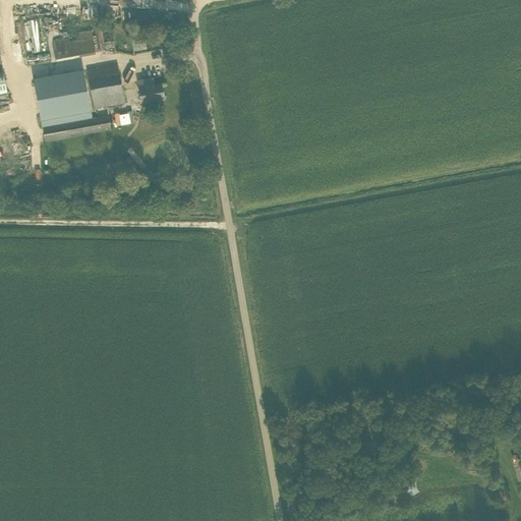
[(42,36),(39,19),(24,22),(30,43),(33,43),(32,39),(42,36)]
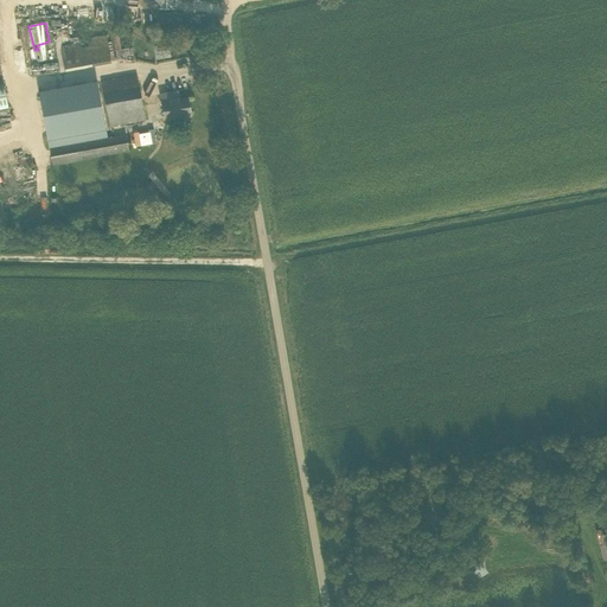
[(82,43),(62,46),(66,72),(112,63),(107,38),(106,34),(90,37),(91,40),(91,42),(88,43),(89,46),(83,48),(82,43)]
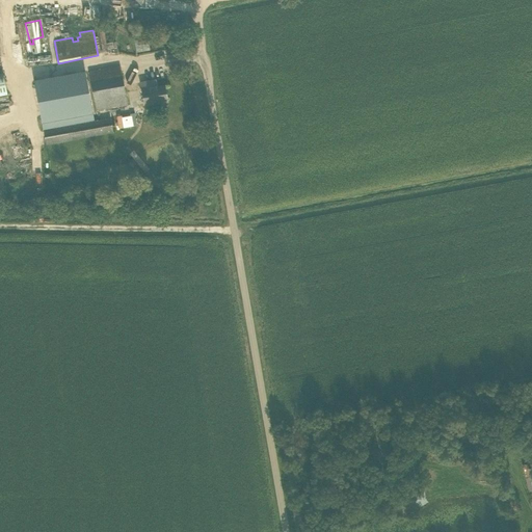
[(99,30),(99,48),(111,48),(111,43),(104,43),(104,30),(99,30)]
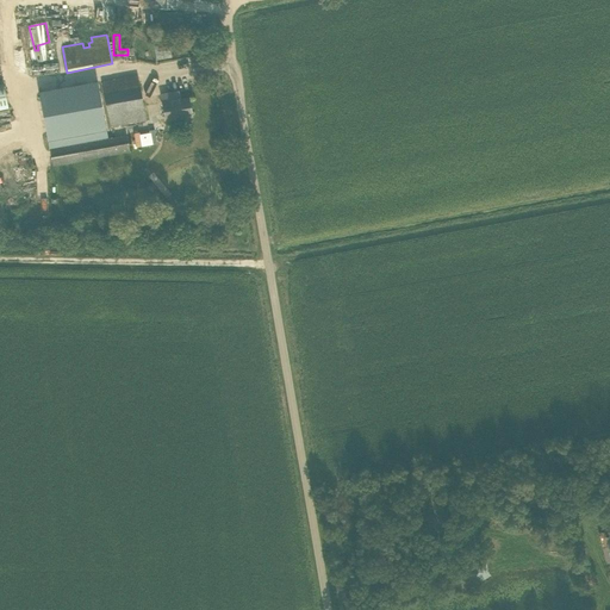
[(98,82),(39,93),(48,139),(106,129),(124,125),(144,122),(136,75),(98,82)]
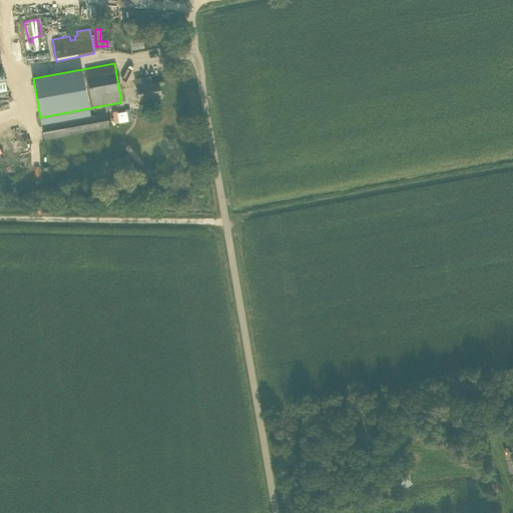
[(147,77),(135,80),(140,102),(161,98),(158,82),(148,84),(147,77)]
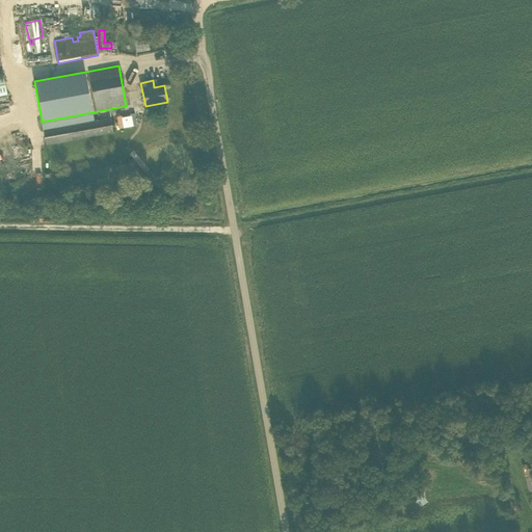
[(95,121),(44,130),(46,144),(113,132),(110,117),(109,118),(99,120),(95,121)]
